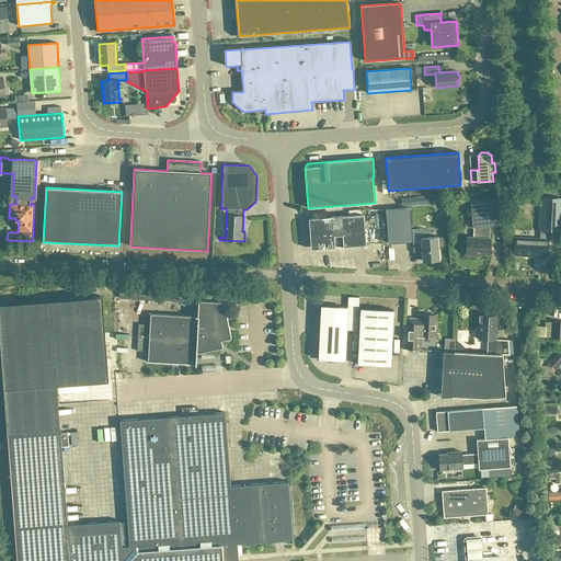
[(426,205),(426,197),(401,198),(401,207),(426,205)]
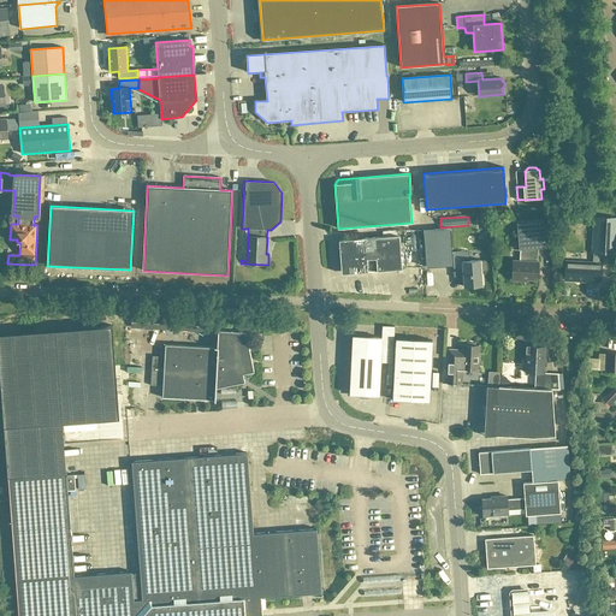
[(593,264),(566,261),(564,279),(582,280),(582,282),(593,282),(593,278),(600,278),(602,264),(600,264),(602,254),(615,254),(615,218),(594,217),(593,253),(594,253),(593,264)]
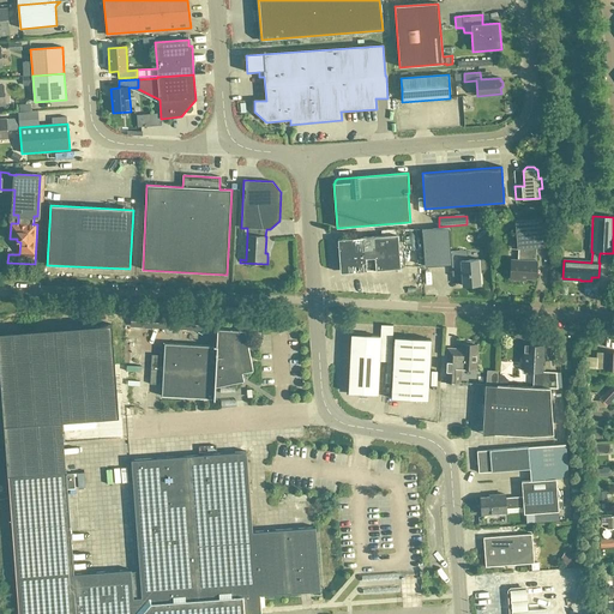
[(511,263),(510,274),(511,274),(511,280),(525,281),(525,278),(536,278),(536,262),(535,262),(536,248),(545,247),(543,218),(516,221),(517,250),(519,250),(519,262),(512,260),(512,263),(511,263)]
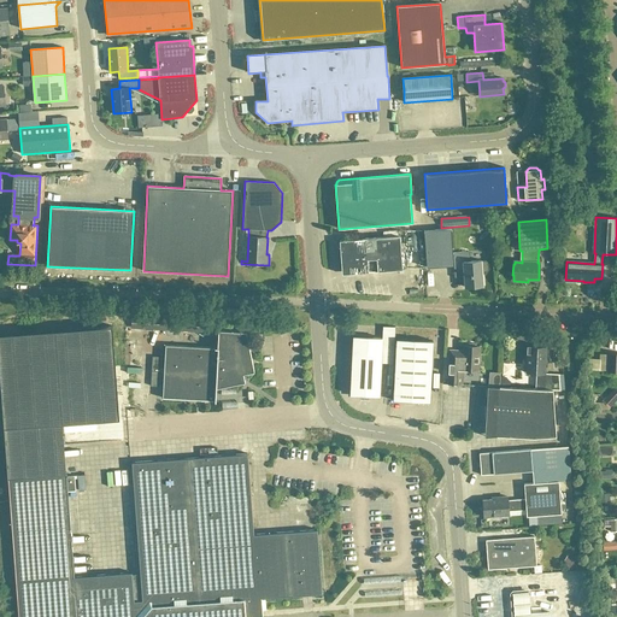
[(483,286),(482,271),(487,271),(488,270),(488,263),(486,262),(481,262),(481,260),(470,262),(470,252),(453,253),(451,229),(424,231),(427,268),(454,266),(454,278),(464,277),(465,288),(483,286)]
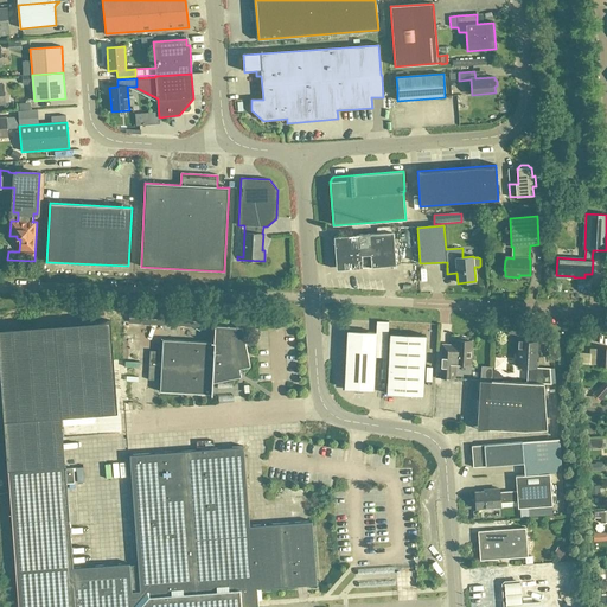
[(396,266),(394,232),(334,237),(337,270),(396,266)]
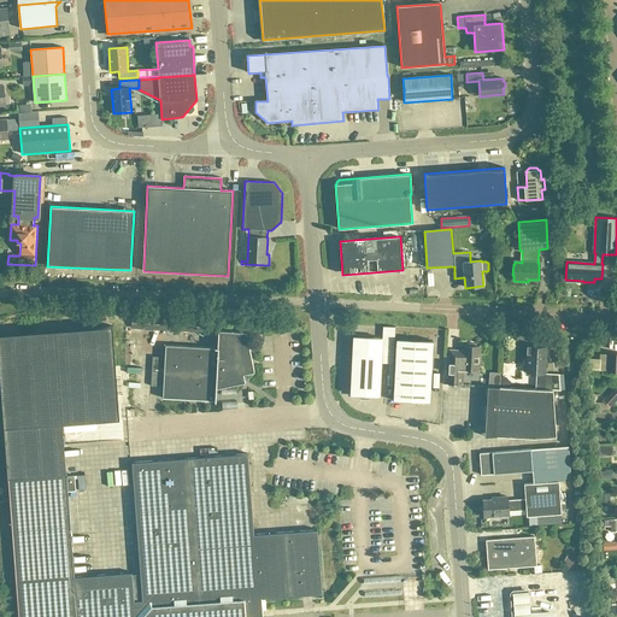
[(112,327),(0,334),(0,372),(9,477),(66,474),(63,423),(119,419),(112,327)]
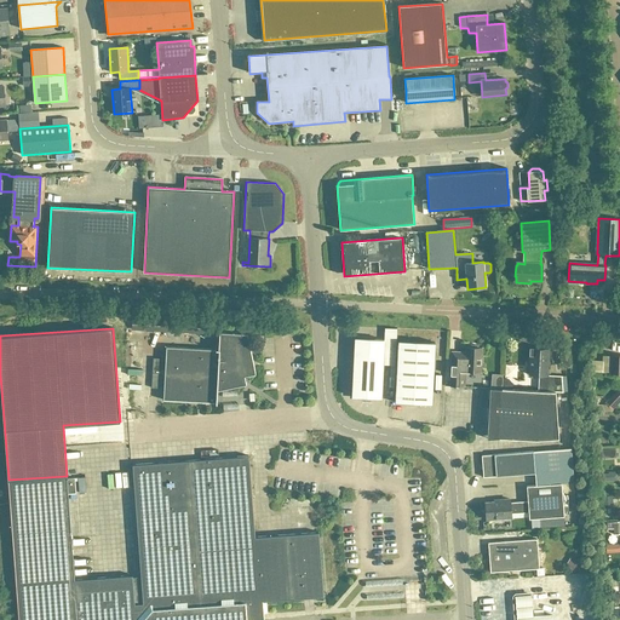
[(218,390),(244,385),(246,384),(245,375),(256,373),(247,333),(219,332),(219,350),(216,349),(216,350),(166,346),(165,374),(165,378),(164,400),(217,403),(218,390)]
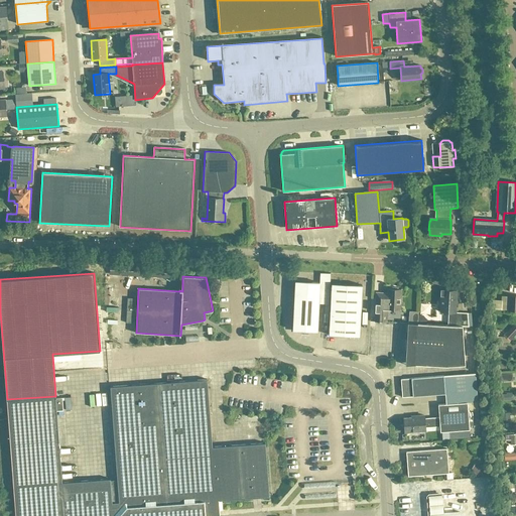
[(293,282),(291,330),(317,331),(319,283),(293,282)]
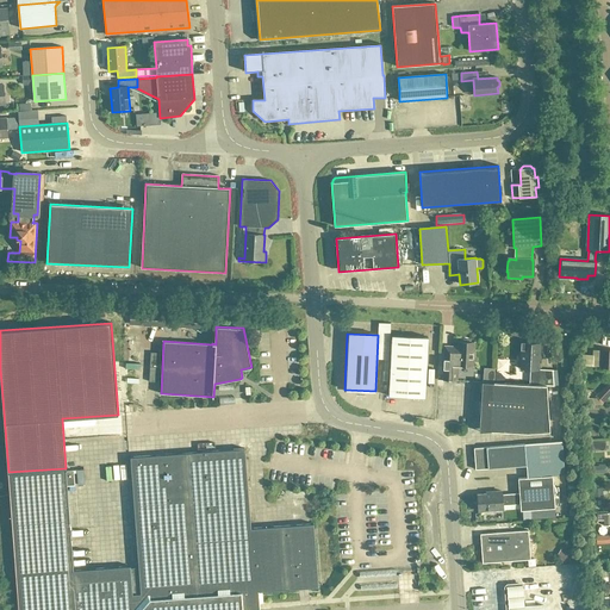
[(392,335),(390,385),(390,397),(425,398),(428,337),(392,335)]
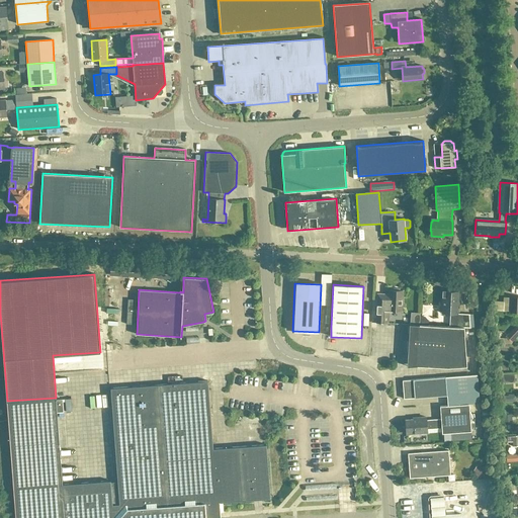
[(389,295),(378,294),(376,323),(389,324),(389,311),(403,312),(404,291),(401,290),(400,288),(394,288),(392,290),(390,290),(389,295)]
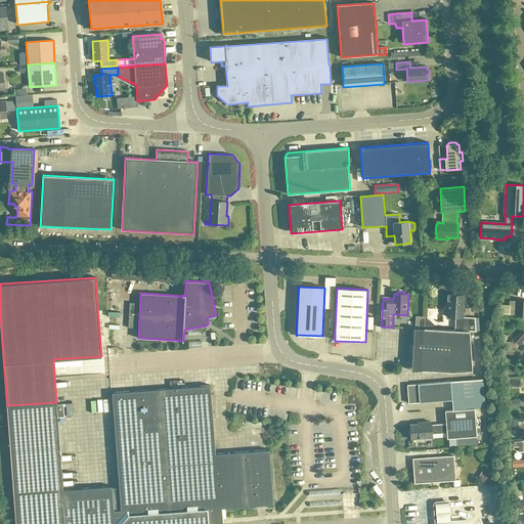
[(474,317),(464,317),(465,295),(448,295),(447,316),(455,317),(454,331),(470,332),(475,333),(474,317)]
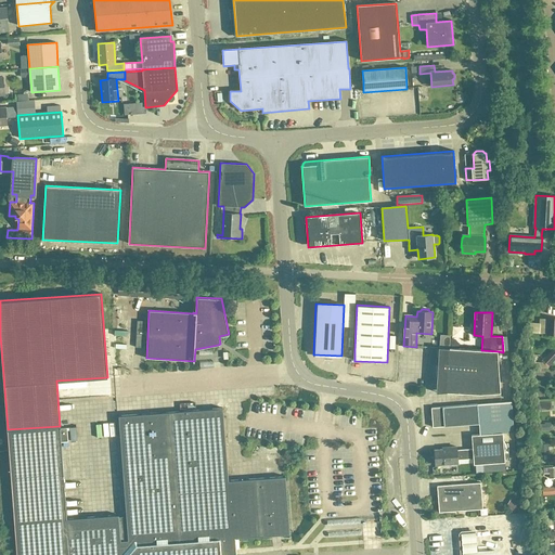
[(142,338),(147,338),(147,335),(142,335),(143,322),(137,321),(136,341),(136,348),(142,348),(142,338)]
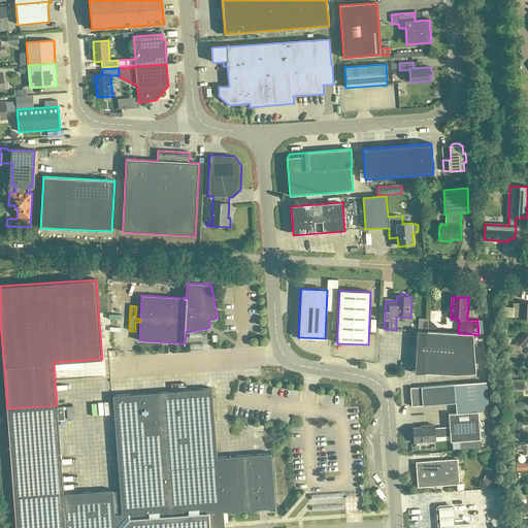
[(415,374),(425,373),(457,375),(475,373),(473,334),(458,333),(417,331),(416,360),(415,374)]
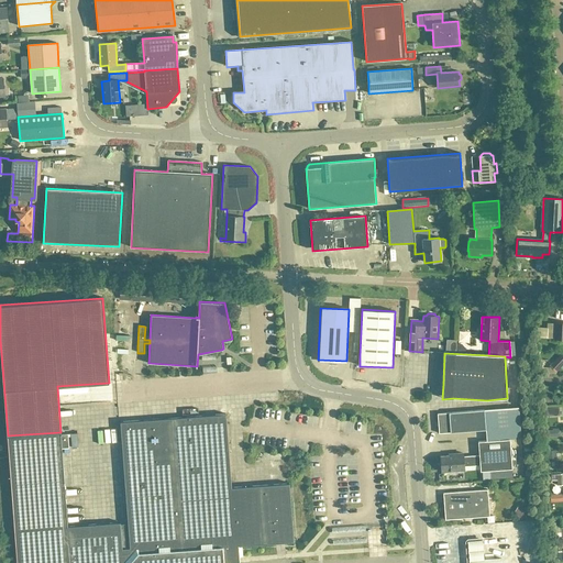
[(562,355),(551,362),(555,371),(562,366),(562,355)]
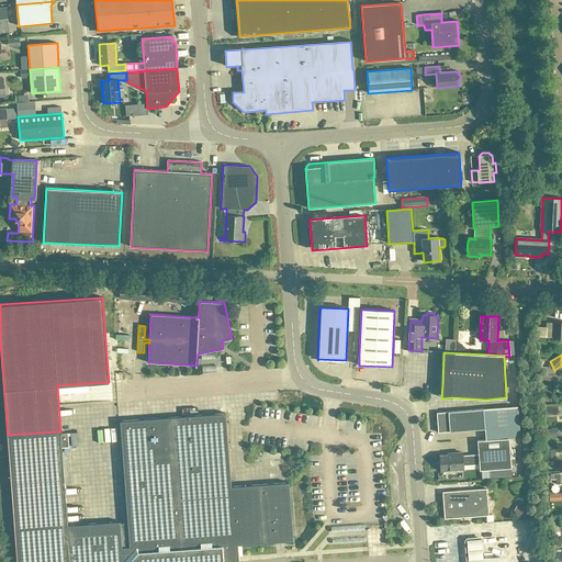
[(436,426),(438,425),(438,434),(485,429),(484,409),(437,413),(437,422),(436,422),(436,426)]
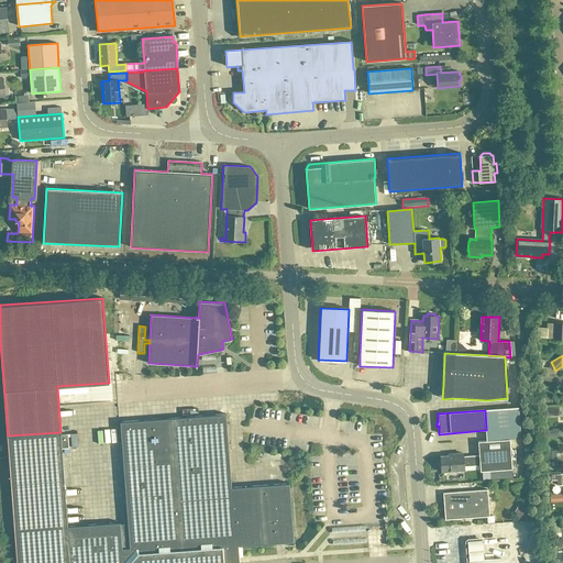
[(8,435),(17,562),(229,562),(240,562),(239,547),(294,542),(289,484),(232,488),(227,415),(162,419),(162,416),(152,417),(152,420),(120,422),(128,523),(120,525),(120,522),(68,527),(62,449),(61,435),(61,432),(8,435)]
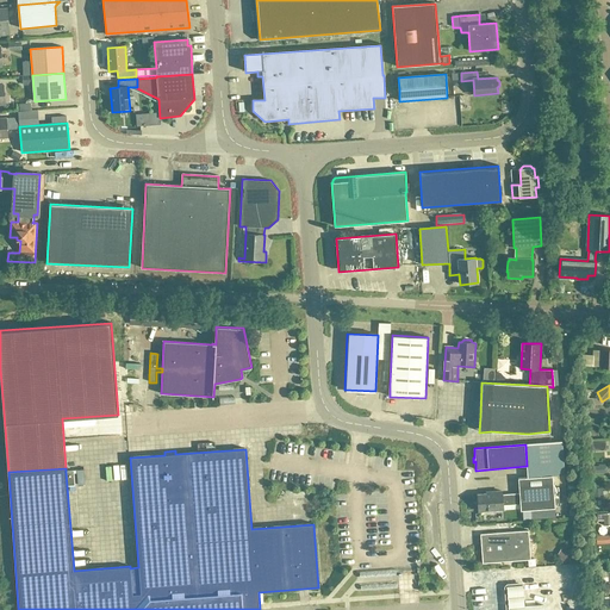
[(531,510),(555,509),(553,484),(553,475),(518,479),(518,486),(520,493),(502,495),(502,491),(492,492),(492,493),(478,495),(479,511),(503,510),(503,505),(521,504),(521,511),(531,510)]
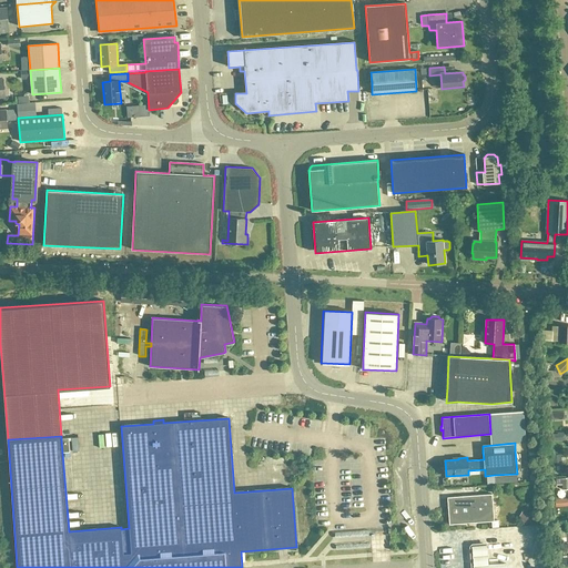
[(495,484),(517,483),(517,474),(495,475),(495,484)]
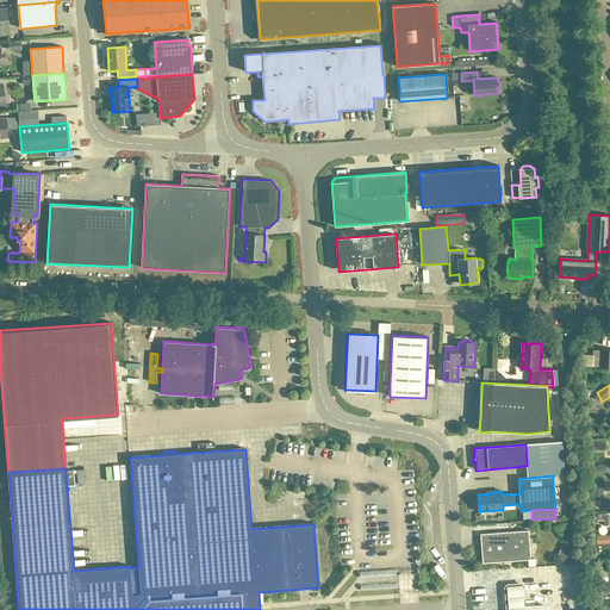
[(529,530),(480,534),(481,546),(483,564),(526,560),(530,560),(529,530)]
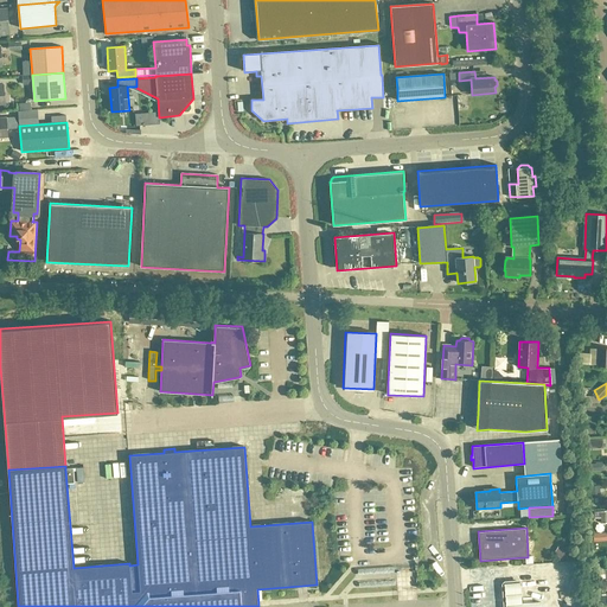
[(606,532),(596,534),(596,542),(606,541),(606,532)]
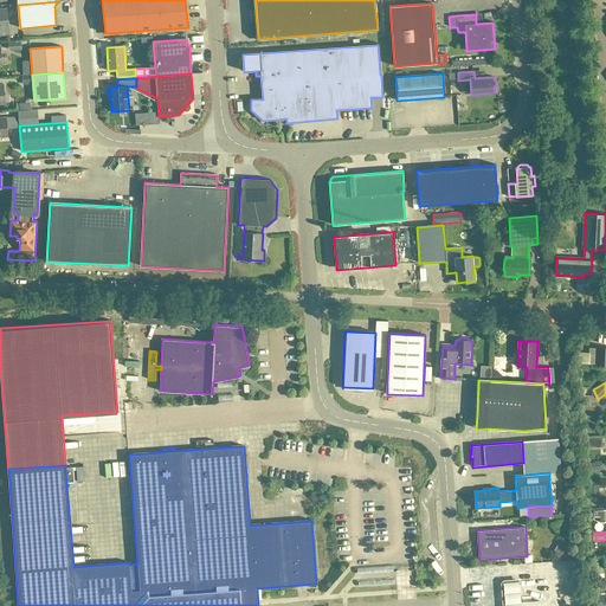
[(552,588),(553,603),(561,601),(560,579),(548,579),(549,588),(552,588)]
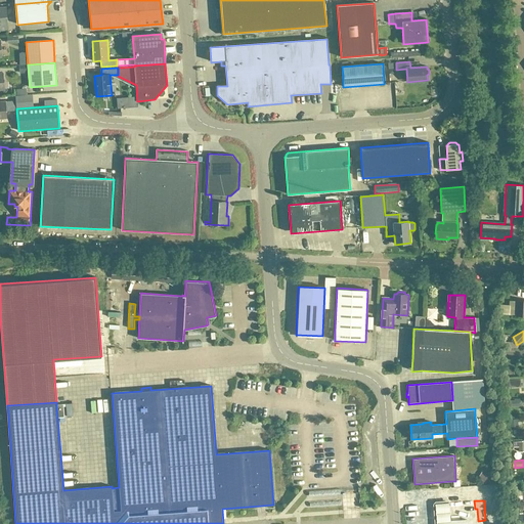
[(467,523),(467,520),(450,521),(449,503),(435,504),(436,523),(467,523)]
